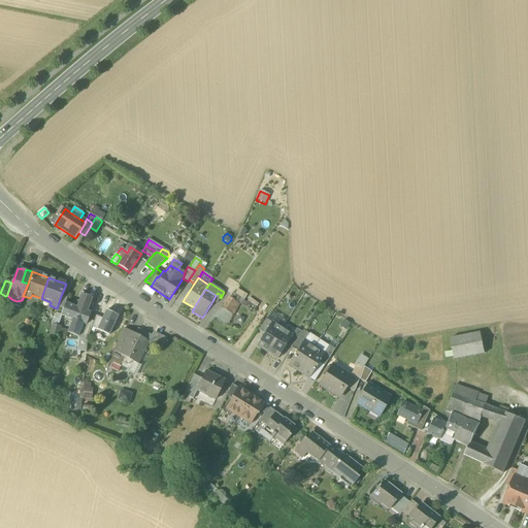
[(235,295),(241,299),(244,300),(248,295),(238,290),(235,295)]
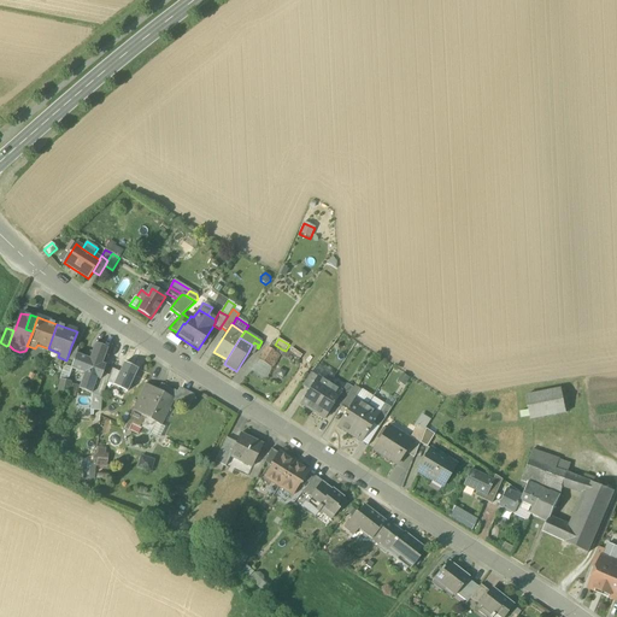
[(268,348),(278,356),(282,350),(275,345),(272,342),(268,348)]
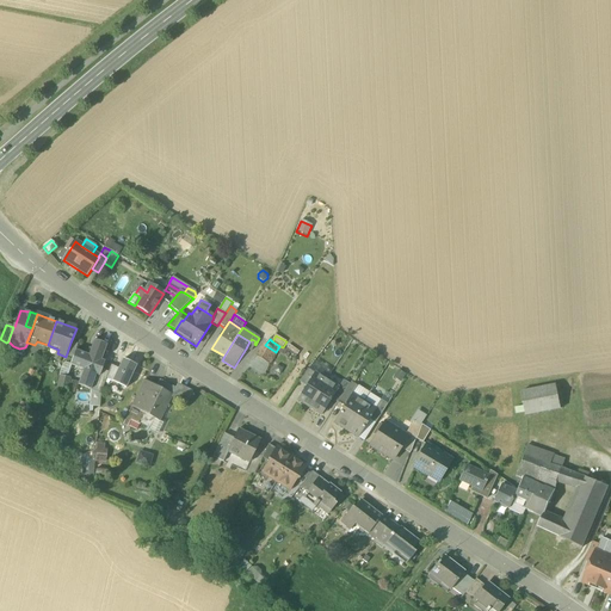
[(71,364),(71,365),(84,371),(78,386),(91,390),(96,376),(99,377),(102,371),(105,362),(102,360),(107,345),(94,340),(88,356),(76,351),(71,364)]
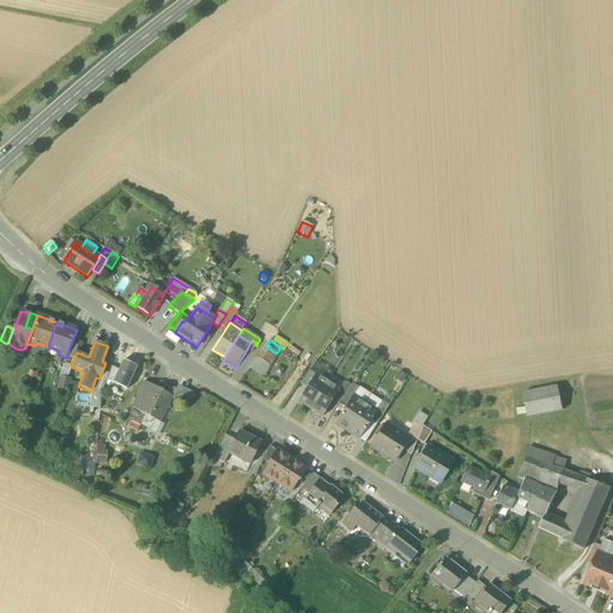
[(66,358),(73,360),(78,346),(71,344),(66,358)]
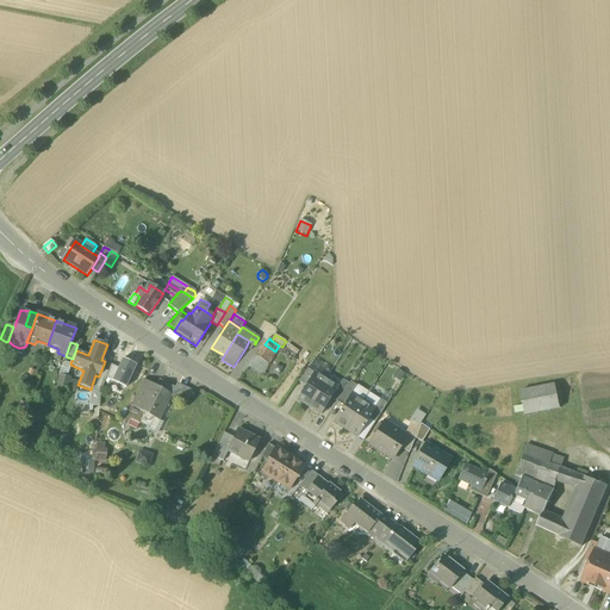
[(256,356),(268,365),(275,352),(265,344),(261,350),(256,356)]
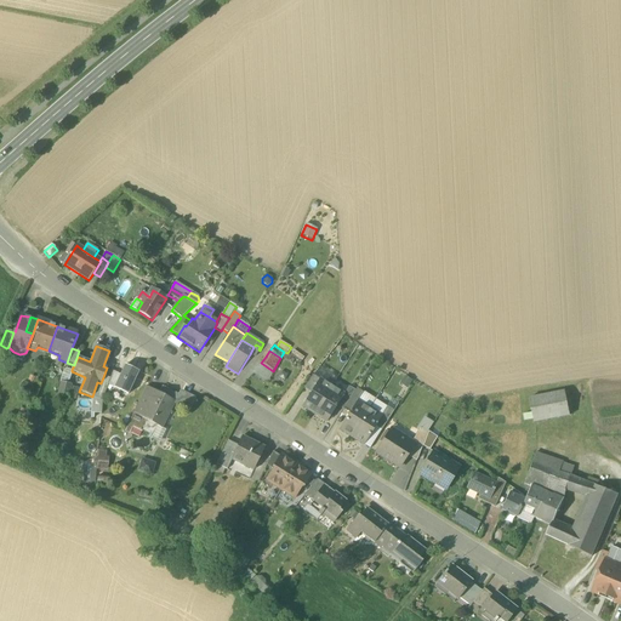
[(305,358),(294,351),(290,357),(301,364),(305,358)]
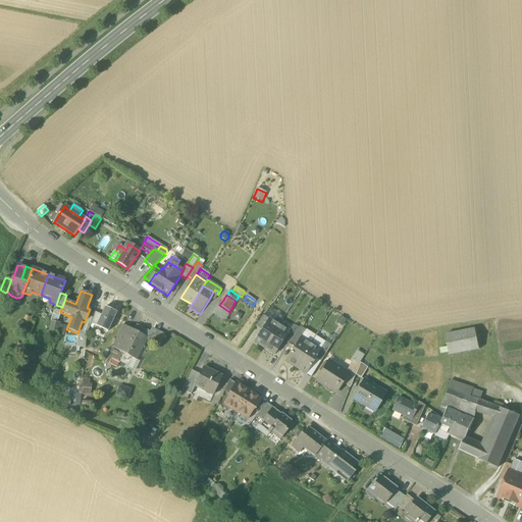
[(96,326),(107,331),(116,313),(105,308),(101,316),(96,326)]
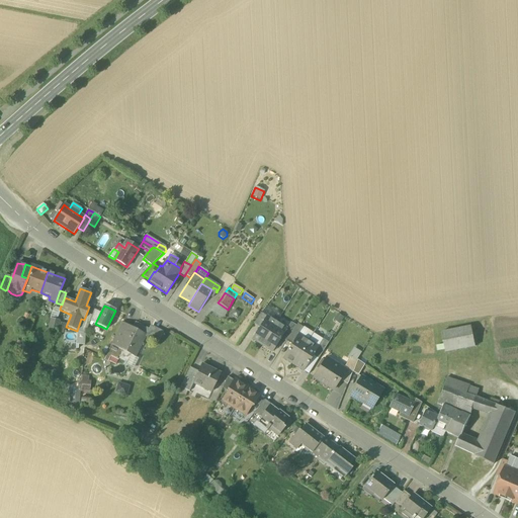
[(266,317),(276,324),(281,316),(266,307),(261,314),(266,317)]
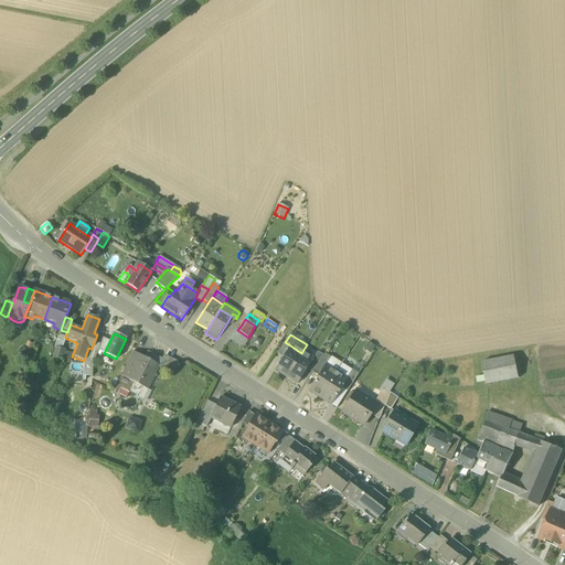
[(55,349),(62,351),(65,342),(65,338),(65,337),(61,336),(56,340),(54,349),(55,349)]
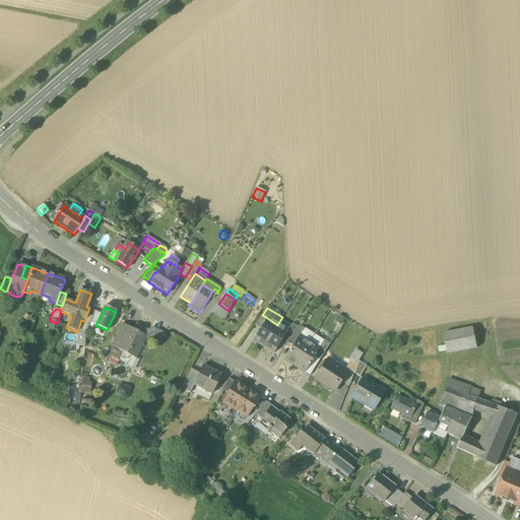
[(90,322),(95,325),(101,315),(94,311),(91,318),(90,322)]
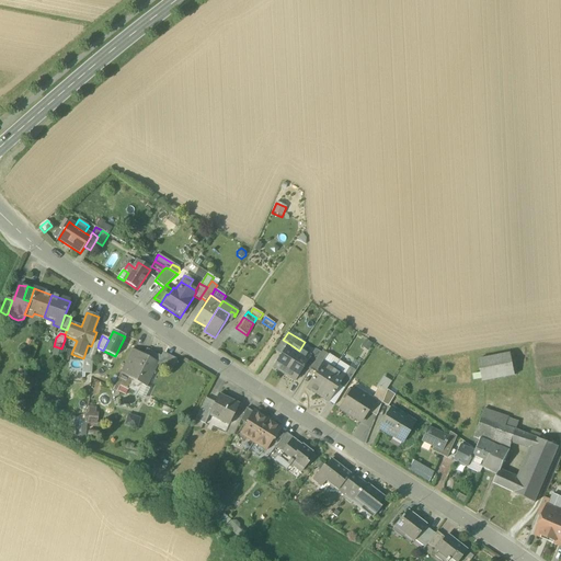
[(274,352),(281,355),(288,343),(283,340),(274,352)]
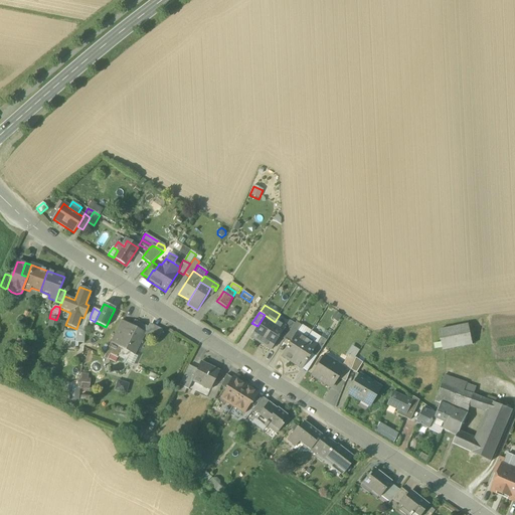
[(342,317),(335,312),(331,319),(338,323),(342,317)]
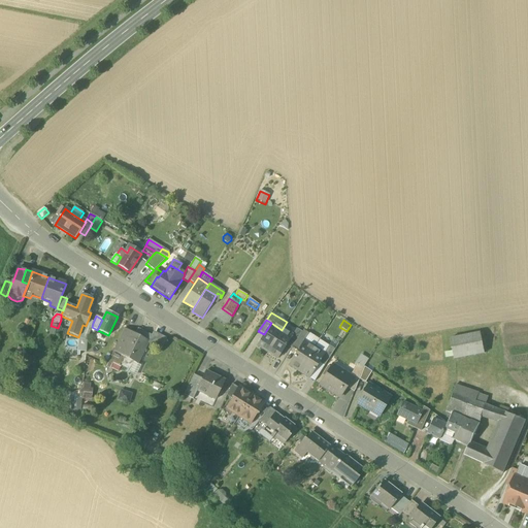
[(93,323),(88,321),(86,326),(83,325),(78,337),(87,340),(92,327),(93,323)]
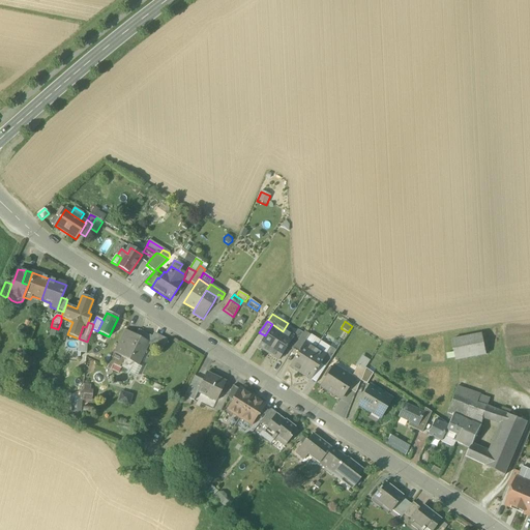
[(258,347),(268,354),(283,331),(272,324),(265,335),(258,347)]
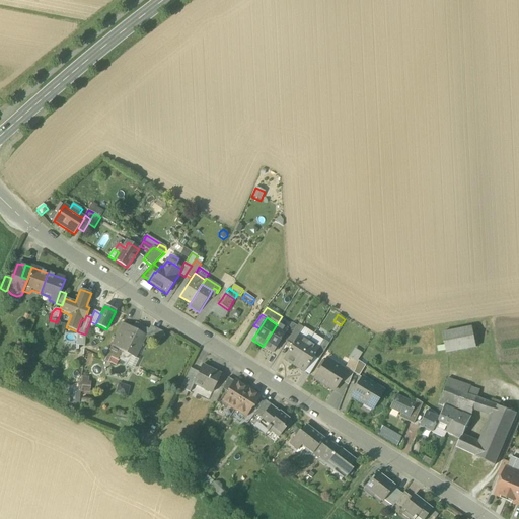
[(49,330),(57,331),(59,322),(57,322),(51,320),(49,330)]
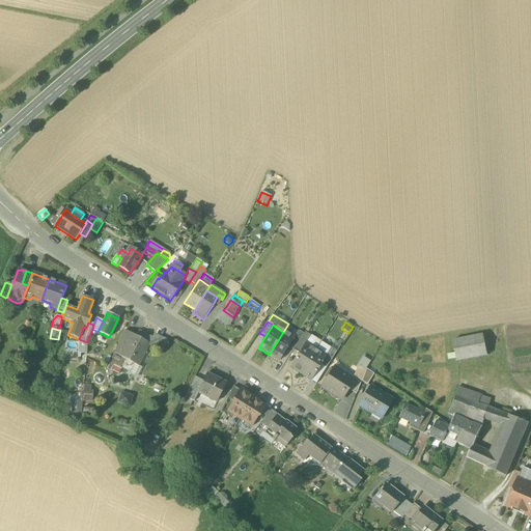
[(150,343),(149,343),(139,338),(126,331),(114,354),(123,359),(134,364),(139,367),(149,345),(150,343)]
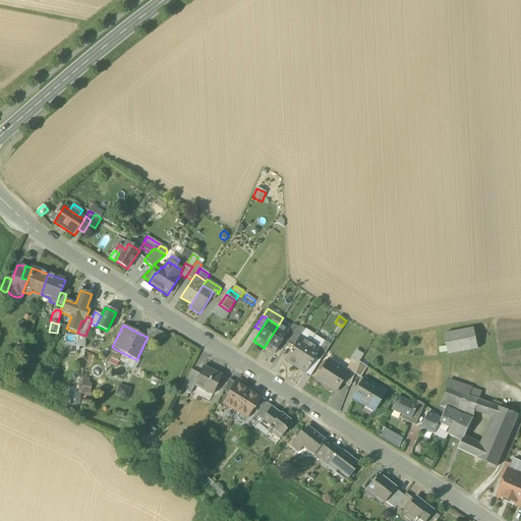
[(288,344),(289,342),(298,329),(292,325),(288,332),(283,341),(288,344)]
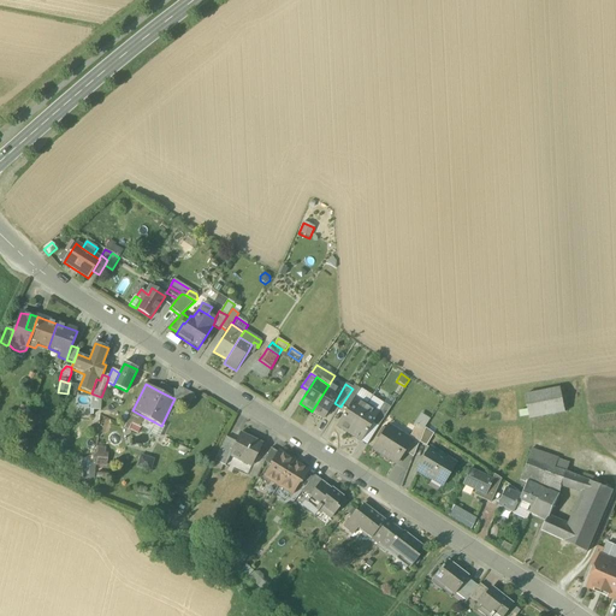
[(341,392),(329,385),(312,412),(324,419),(335,403),(341,392)]
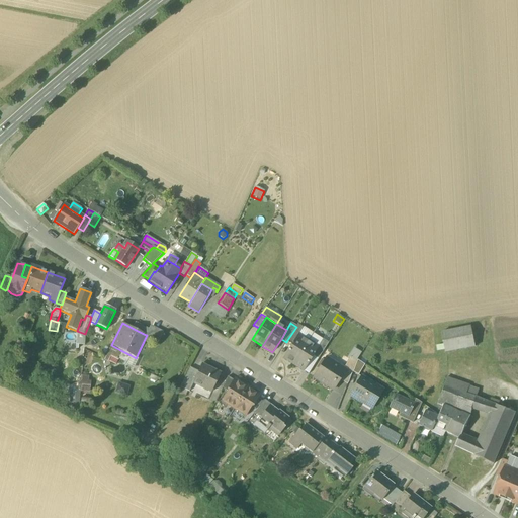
[(139,325),(136,330),(146,335),(149,330),(139,325)]
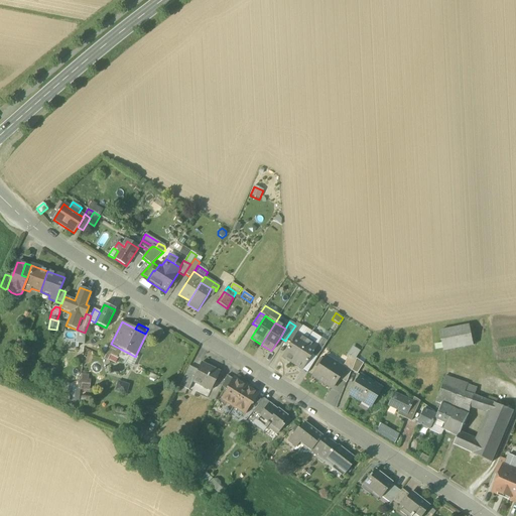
[(296,324),(295,326),(286,339),(291,343),(297,334),(301,327),(296,324)]
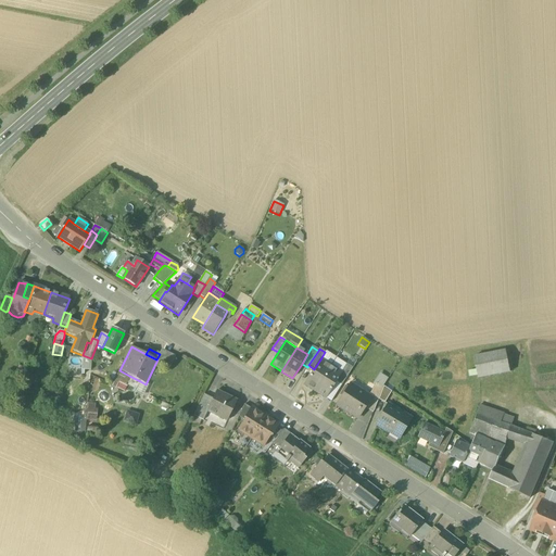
[(156,362),(169,369),(176,357),(162,350),(160,354),(156,359),(158,359),(156,362)]
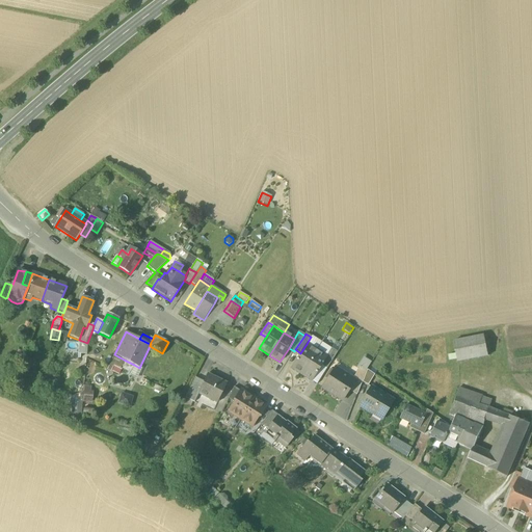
[(317,350),(322,343),(312,336),(311,337),(307,344),(317,350)]
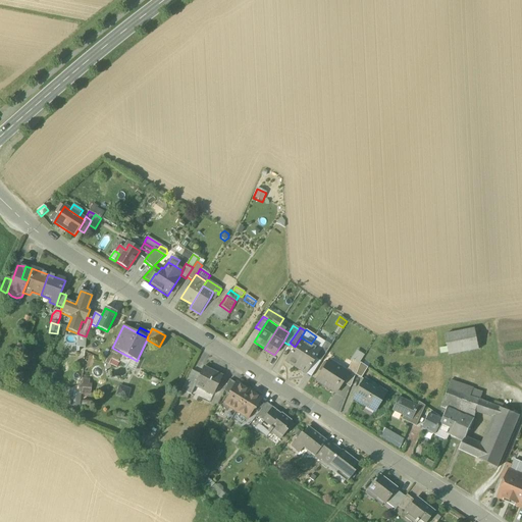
[(449,353),(450,356),(479,350),(475,329),(446,335),(448,347),(449,353)]
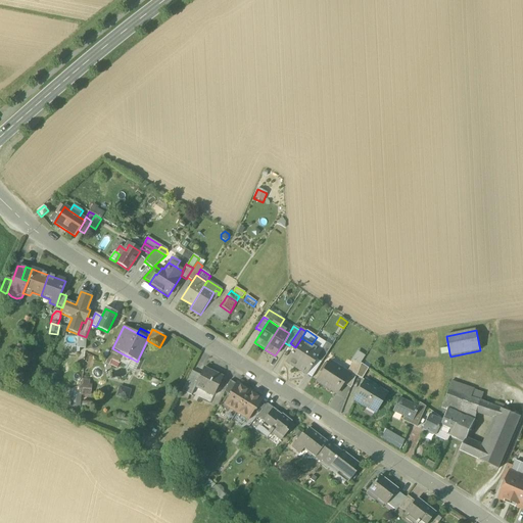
[(86,337),(78,334),(78,338),(79,338),(78,348),(85,349),(86,337)]
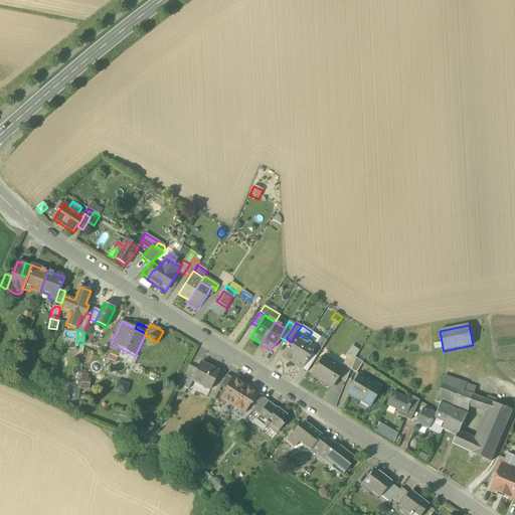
[(321,338),(326,342),(331,335),(325,331),(321,338)]
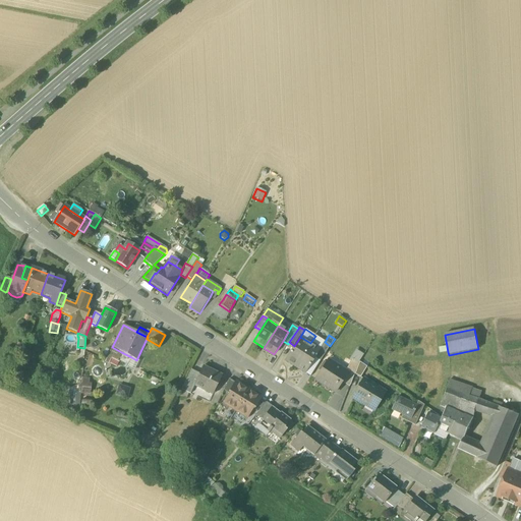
[(325,342),(315,336),(310,343),(320,349),(325,342)]
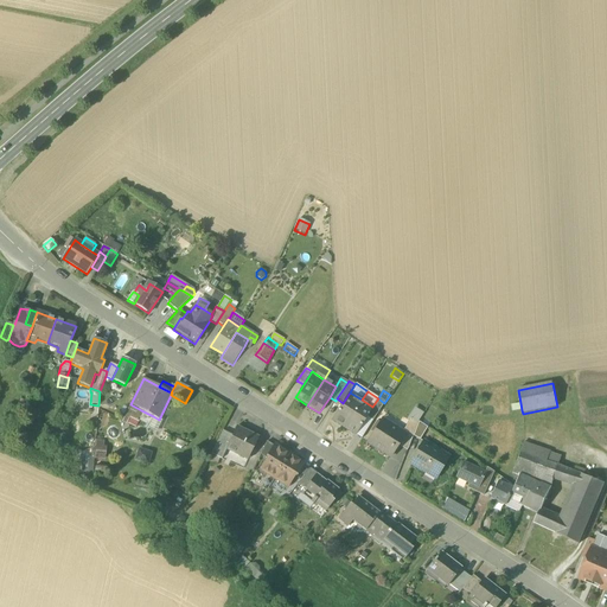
[(332,421),(344,428),(362,400),(350,393),(343,403),(332,421)]
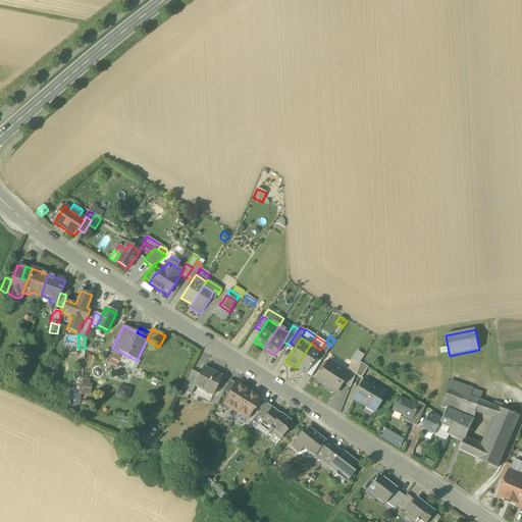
[(316,359),(321,362),(330,347),(325,343),(320,350),(321,351),(316,359)]
